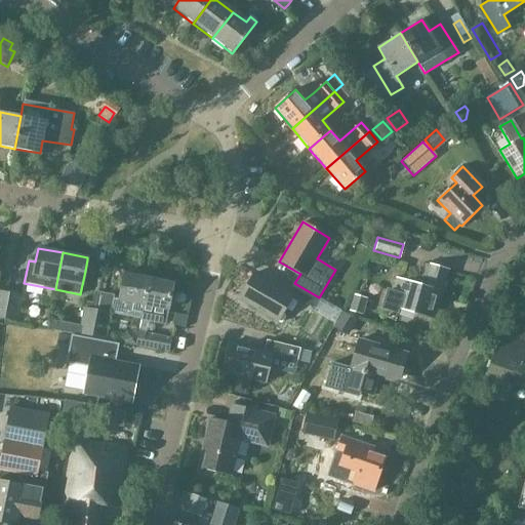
[(87,259),(85,271),(90,273),(93,260),(87,259)]
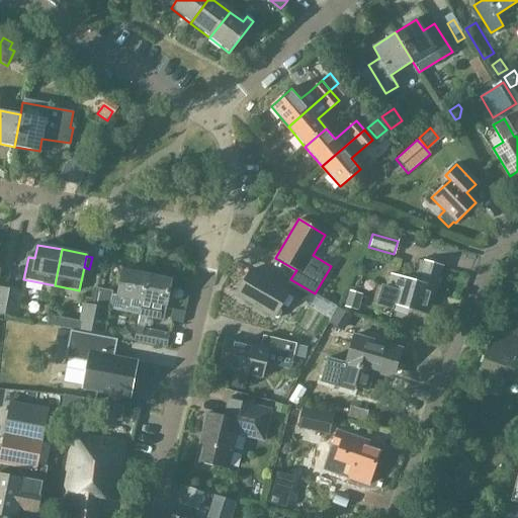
[(382,285),(376,305),(392,310),(393,305),(427,315),(441,266),(418,259),(412,282),(391,276),(387,287),(382,285)]
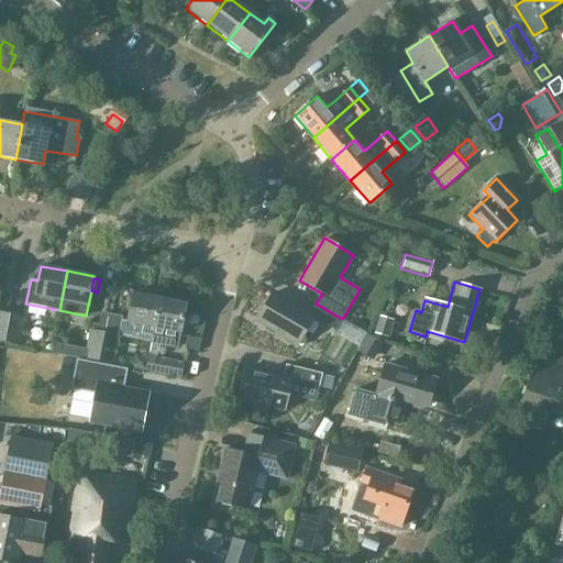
[(121,320),(118,338),(150,343),(153,327),(158,298),(132,293),(127,321),(121,320)]
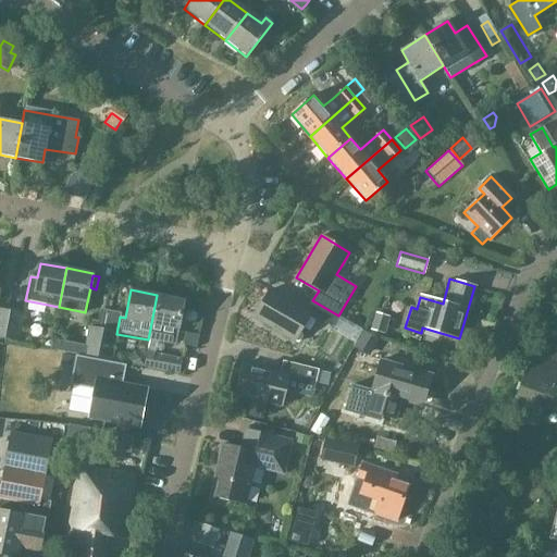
[(294,341),(309,316),(310,314),(306,312),(269,289),(252,317),(294,341)]
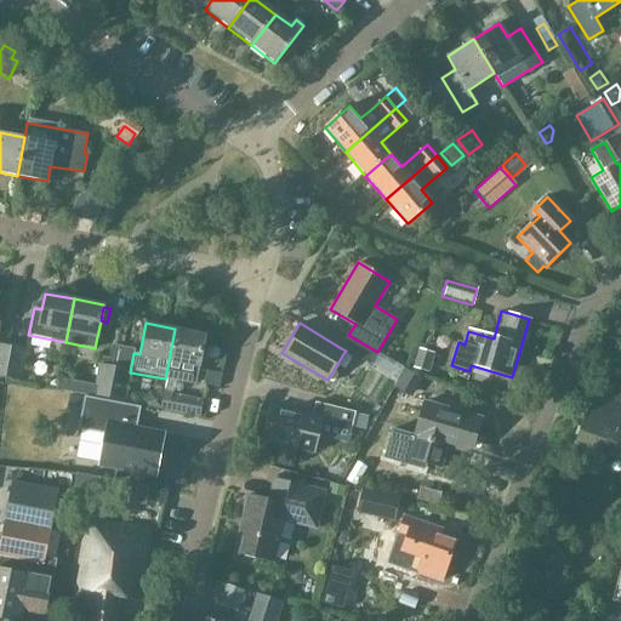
[(165,379),(174,381),(194,385),(204,335),(175,329),(169,360),(165,379)]
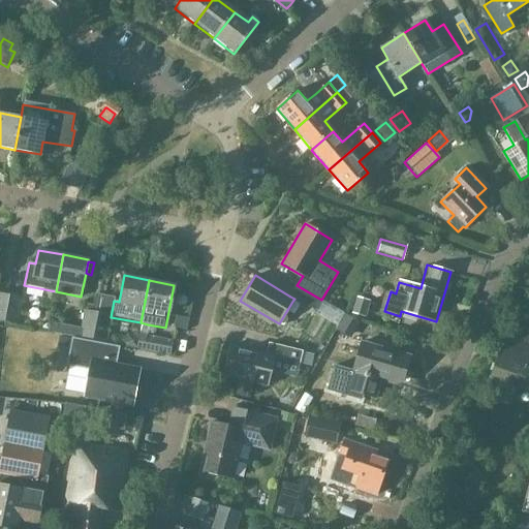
[(293,300),(314,311),(338,324),(344,314),(321,300),(297,285),(290,297),(294,299),(293,300)]
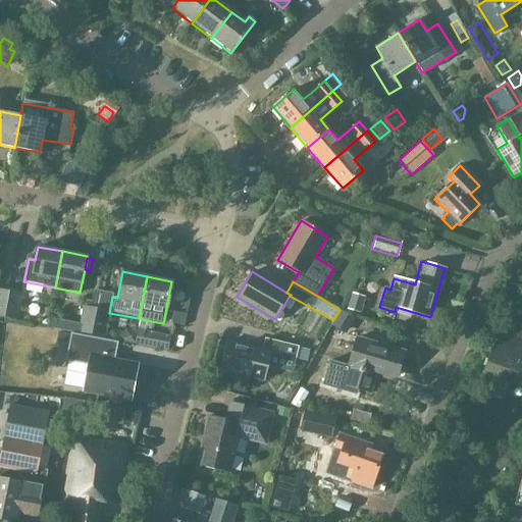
[(0,317),(4,318),(4,317),(8,293),(0,291),(0,317)]
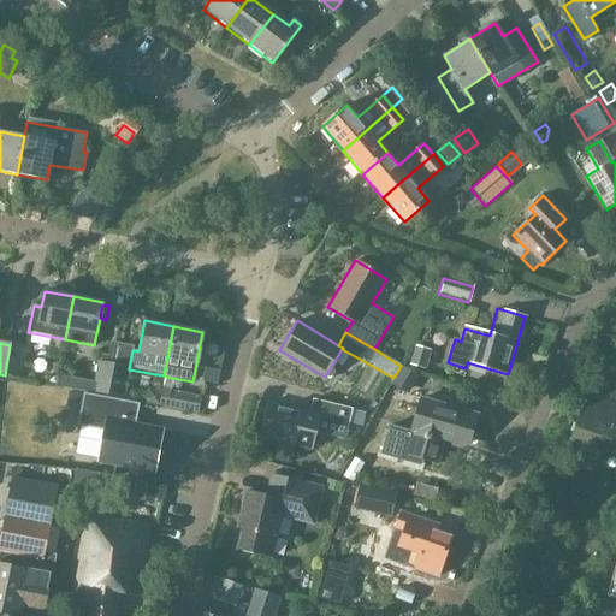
[(10,345),(5,374),(19,377),(25,348),(10,345)]
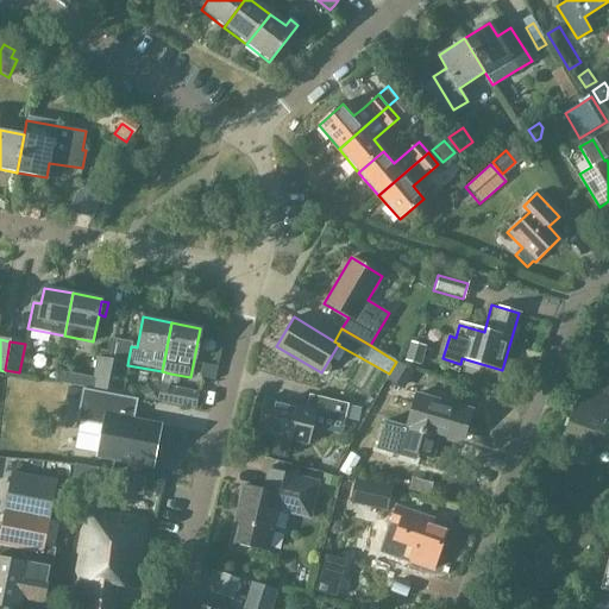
[(412,344),(405,363),(418,368),(425,349),(412,344)]
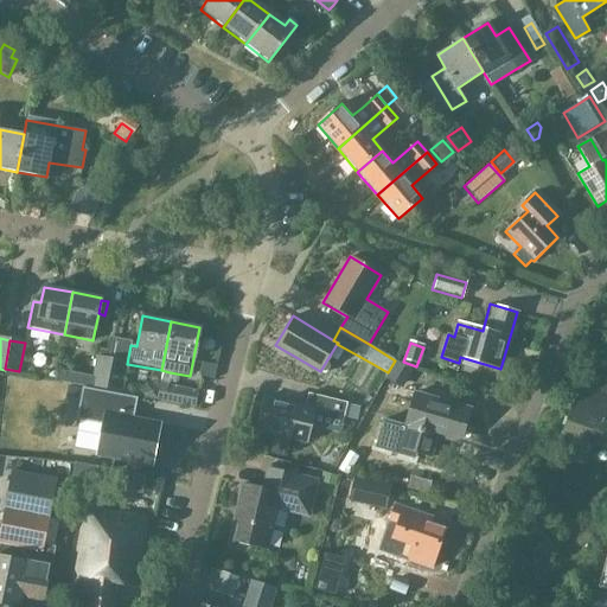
[(91,385),(104,387),(110,359),(96,357),(91,385)]
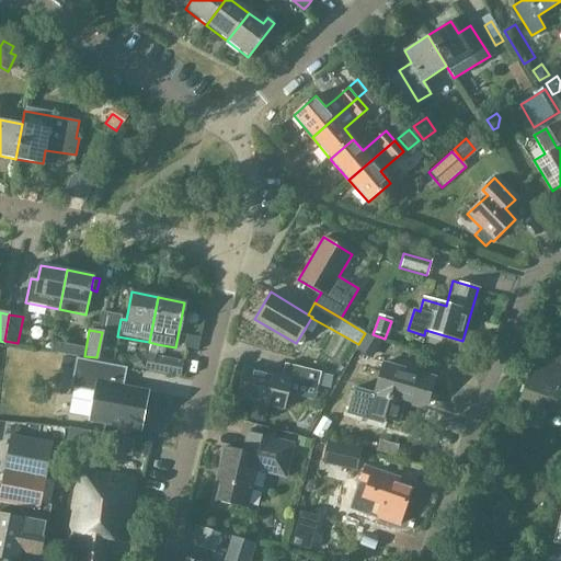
[(102,332),(96,357),(111,359),(115,334),(102,332)]
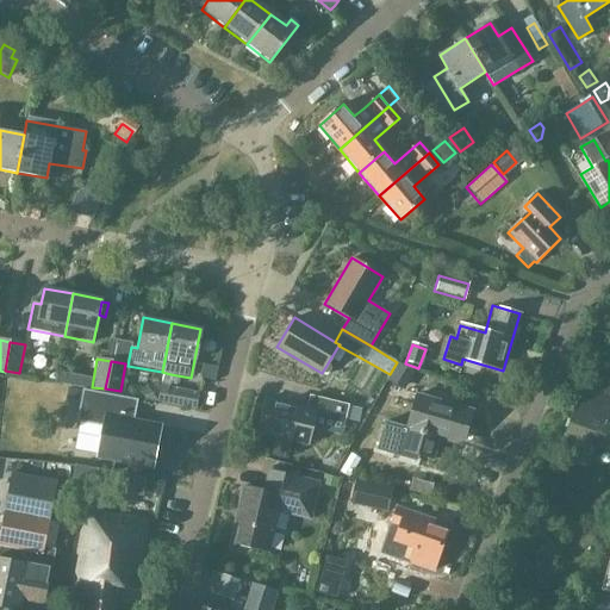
[(397,362),(390,374),(386,381),(404,391),(415,373),(397,362)]
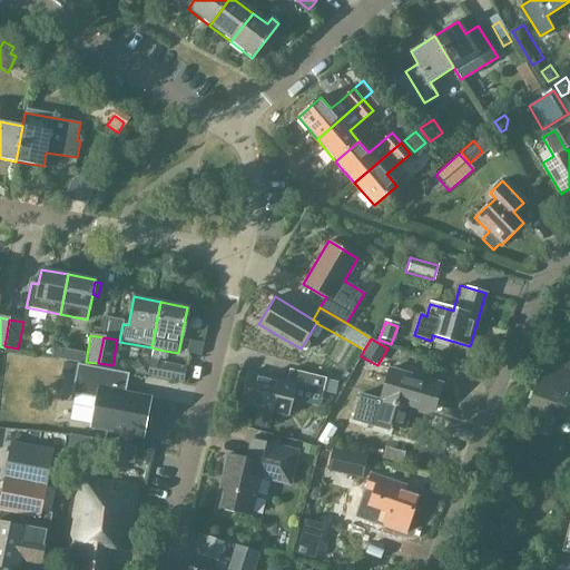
[(190,342),(187,355),(199,357),(203,345),(190,342)]
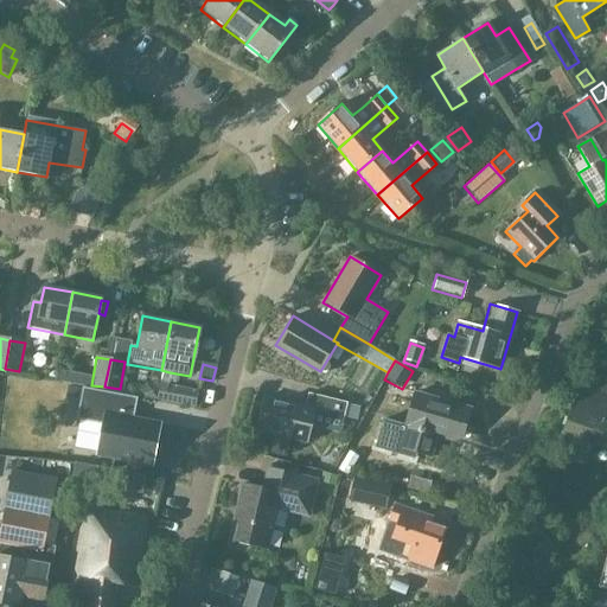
[(606,382),(595,378),(590,391),(580,388),(562,434),(572,438),(564,457),(586,464),(592,445),(606,449),(606,382)]
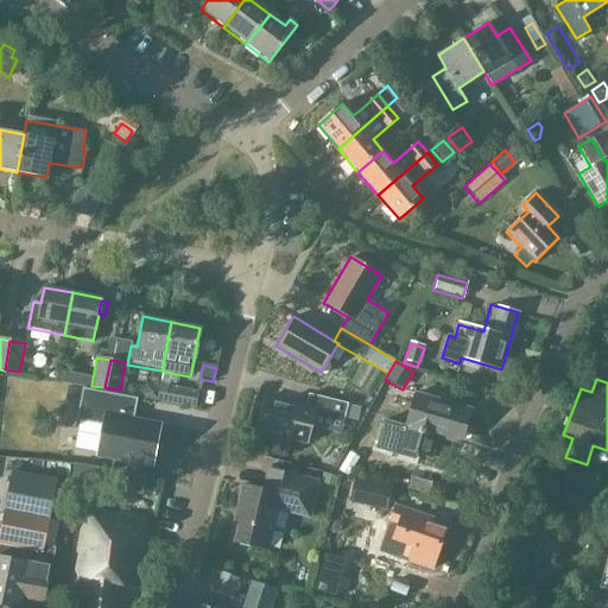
[(68,386),(65,398),(77,400),(80,388),(68,386)]
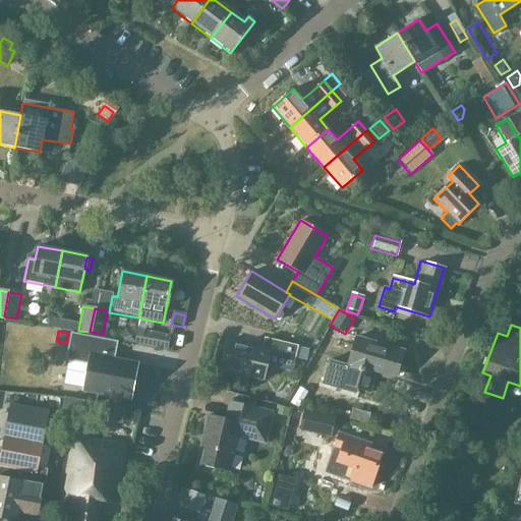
[(135,331),(133,342),(166,349),(168,337),(135,331)]
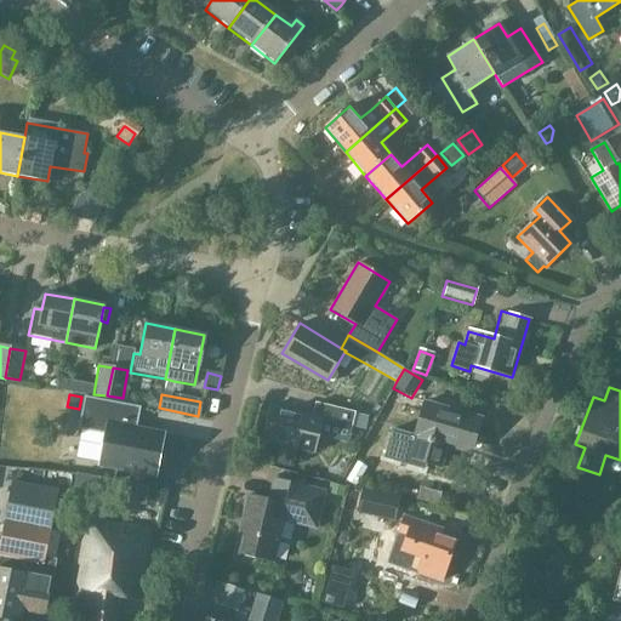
[(149,396),(147,408),(158,409),(160,398),(149,396)]
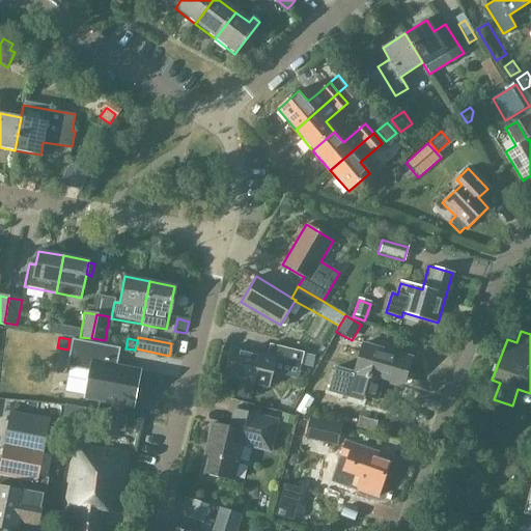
[(88,372),(84,394),(83,399),(133,409),(139,371),(115,367),(119,350),(72,340),(66,368),(68,368),(88,372)]
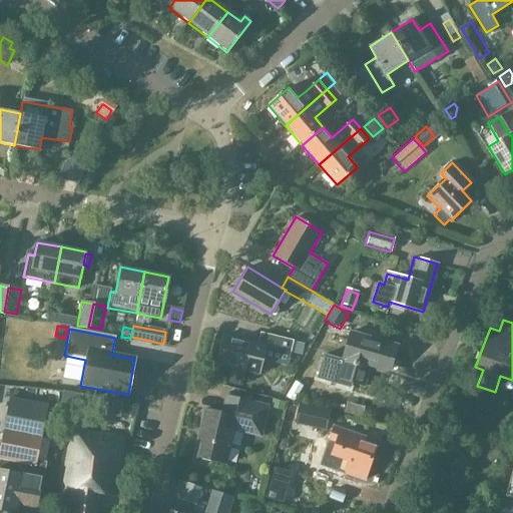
[(222,335),(215,363),(230,367),(226,383),(240,387),(244,370),(259,374),(266,346),(290,352),(293,341),(261,333),(258,344),(222,335)]
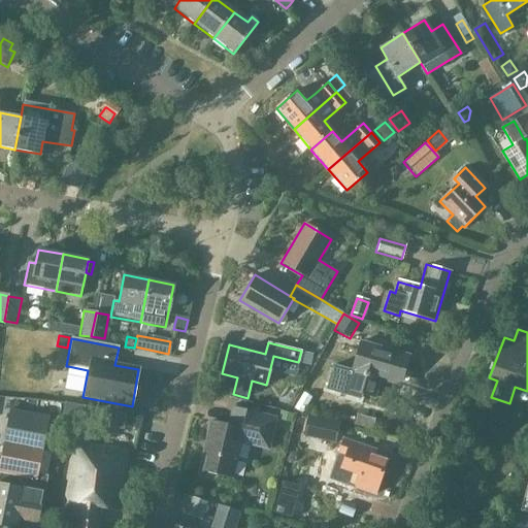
[(333,365),(326,390),(359,399),(361,393),(376,397),(381,382),(382,380),(393,383),(394,378),(401,381),(408,357),(360,342),(352,371),(333,365)]
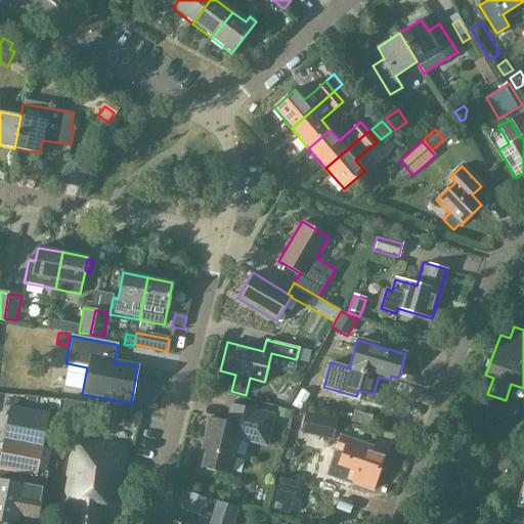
[(63,398),(58,428),(78,432),(81,418),(84,402),(80,402),(63,398)]
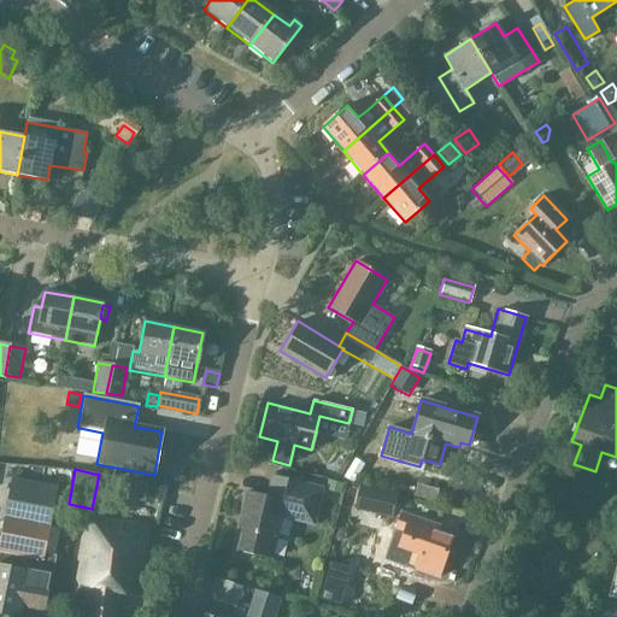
[(242,529),(238,551),(270,559),(281,517),(312,524),(321,489),(303,485),(299,483),(282,480),(270,476),(265,495),(247,491),(238,528),(242,529)]
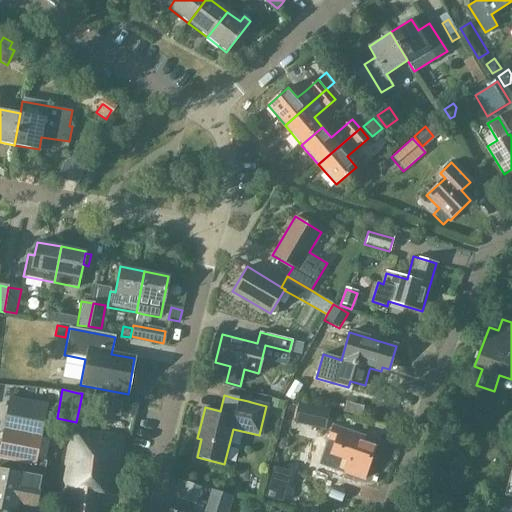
[(0,509),(12,511),(32,511),(43,463),(35,461),(47,405),(11,397),(0,448),(0,509)]
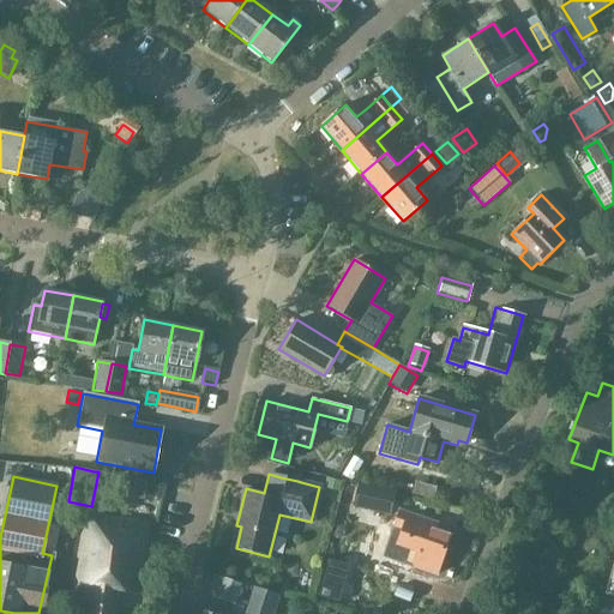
[(326,480),(324,488),(338,492),(341,483),(326,480)]
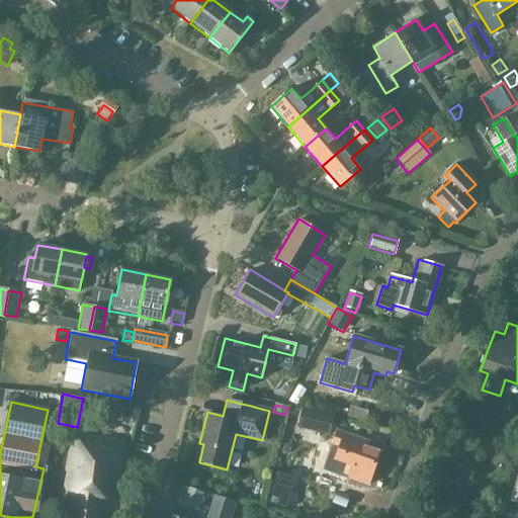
[(297,427),(328,435),(333,416),(301,409),(297,427)]
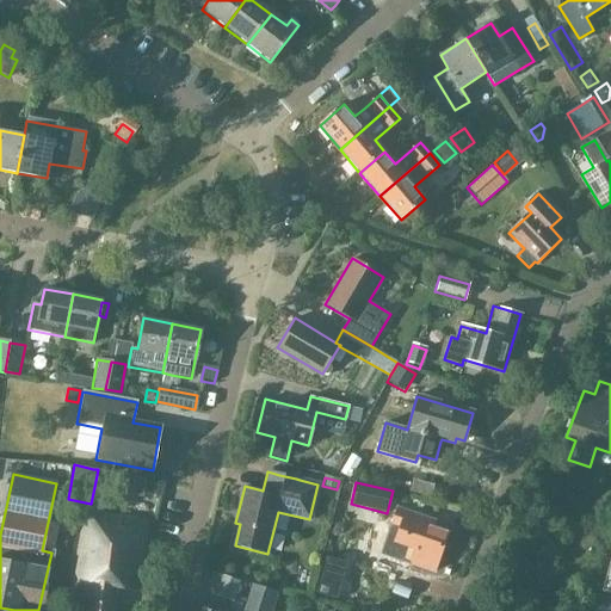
[(414,483),(412,493),(430,498),(432,488),(414,483)]
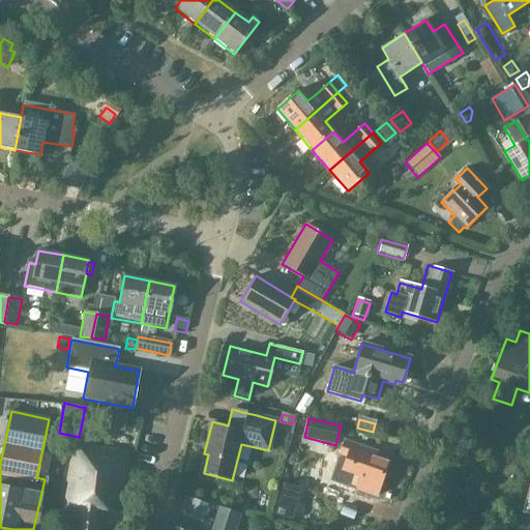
[(346,442),(341,457),(336,468),(359,476),(355,490),(376,497),(387,462),(375,457),(376,452),(346,442)]
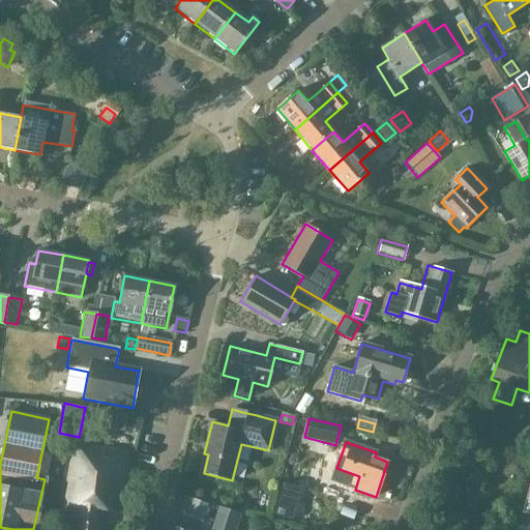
[(117,512),(126,452),(74,444),(61,517),(69,519),(67,529),(98,529),(101,509),(117,512)]
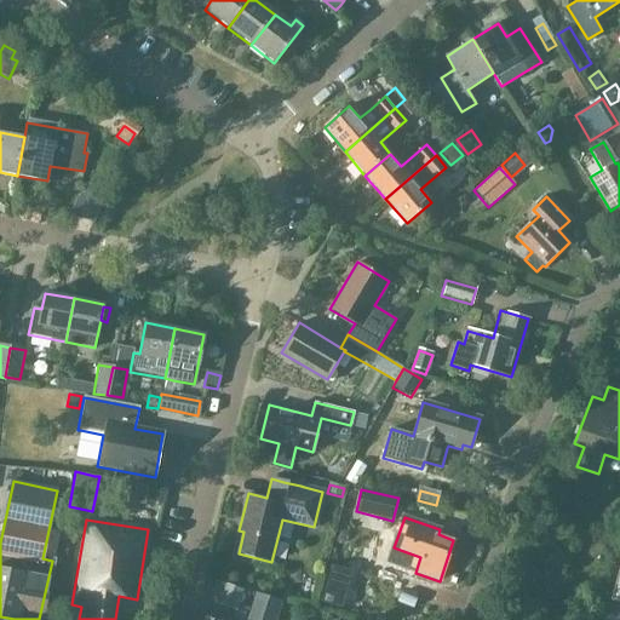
[(331,566),(320,602),(338,608),(349,570),(331,566)]
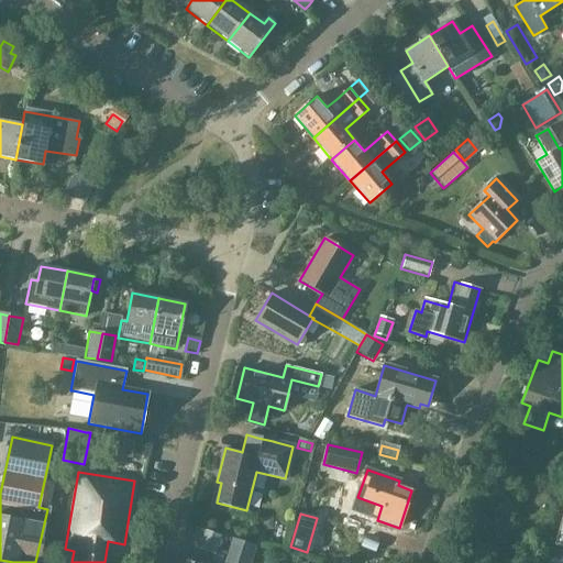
[(206,531),(200,549),(214,553),(220,536),(206,531)]
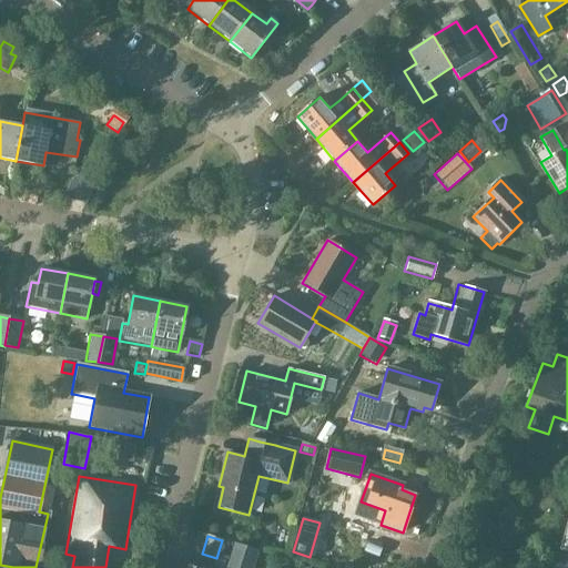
[(225,567),(251,567),(256,553),(234,545),(225,567)]
